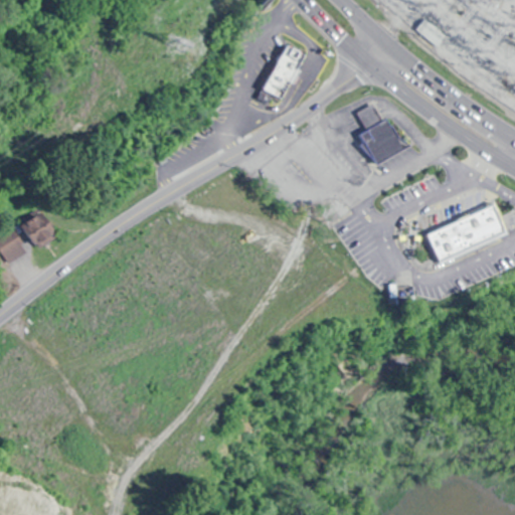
[(438,46),(446,35),(424,19),(416,30),(438,46)]
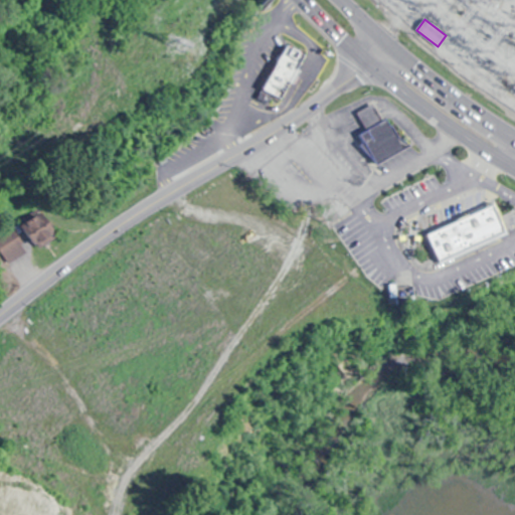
[(263,91),(285,102),(308,54),(285,43),(263,91)]
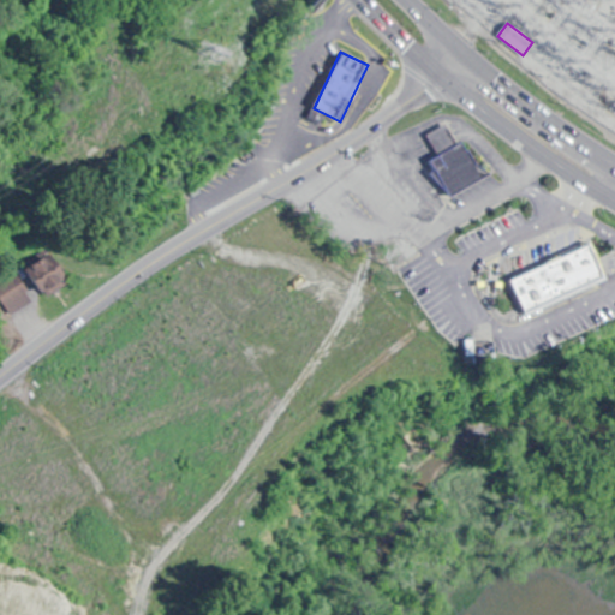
[(433,156),(451,196),(484,180),(465,141),(433,156)]
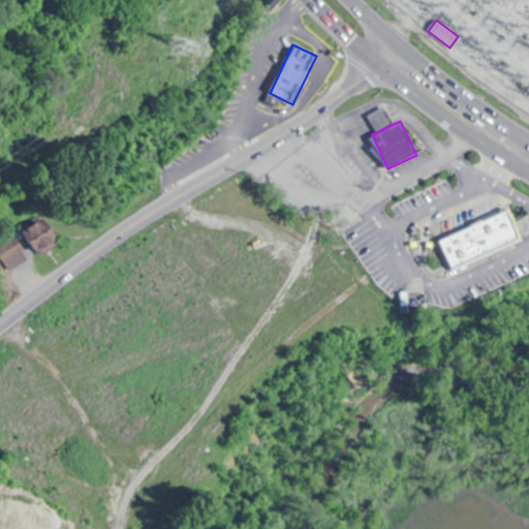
[(424,226),(442,262),(520,224),(502,188),(424,226)]
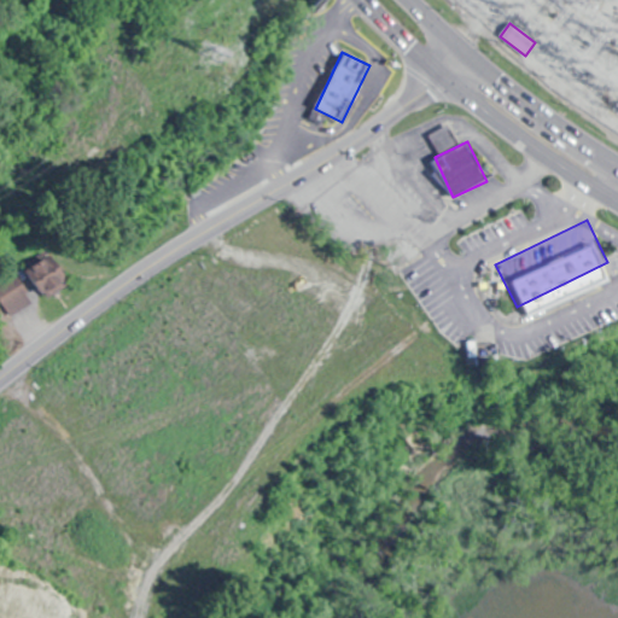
[(48,297),(71,280),(51,252),(27,269),(48,297)]
